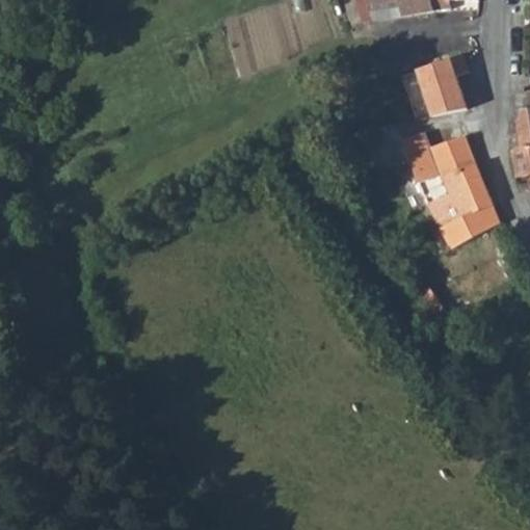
[(477,0),(364,0),(369,20),(447,7),(446,0),(477,0)]
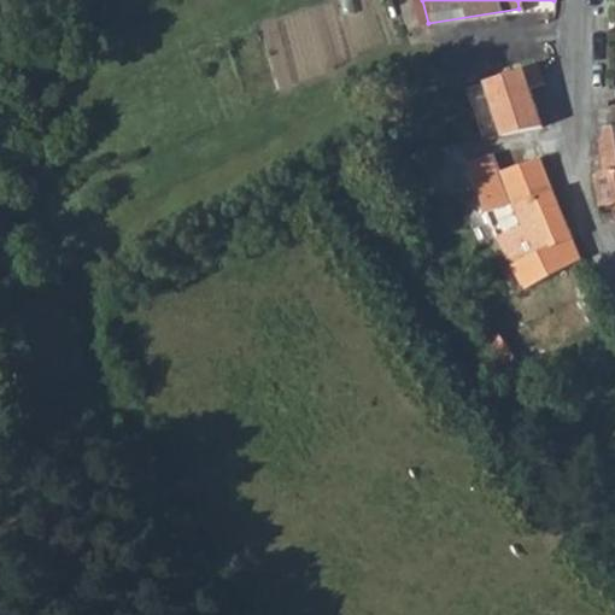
[(482,80),(501,133),(520,127),(534,123),(542,121),(527,85),(543,78),(537,60),(482,80)]
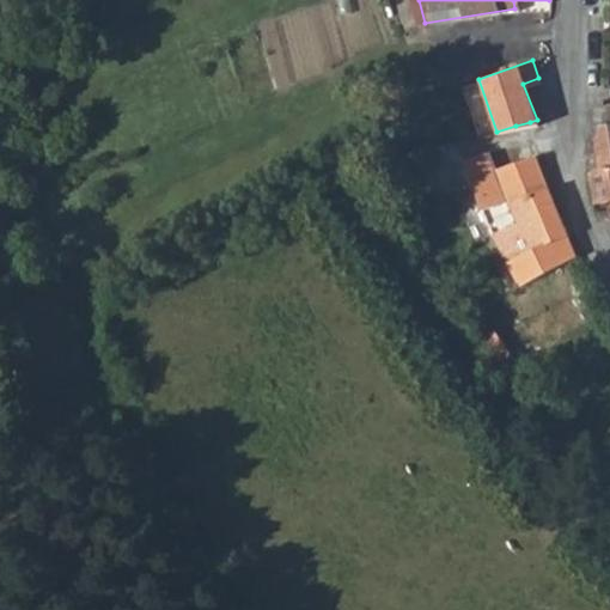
[(609,121),(597,122),(590,123),(590,134),(609,132),(609,121)]
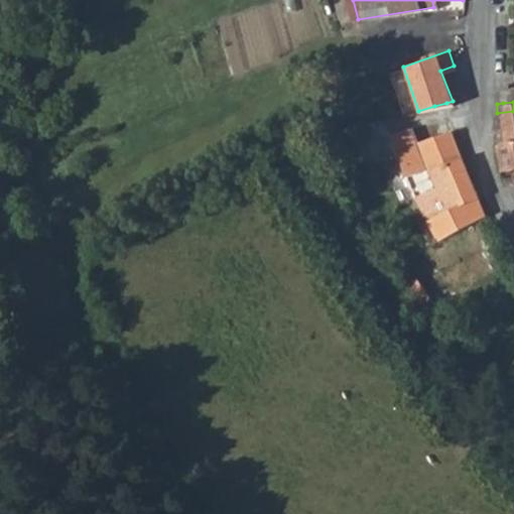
[(503,141),(495,142),(501,171),(510,169),(513,180),(513,119),(500,123),(503,141)]
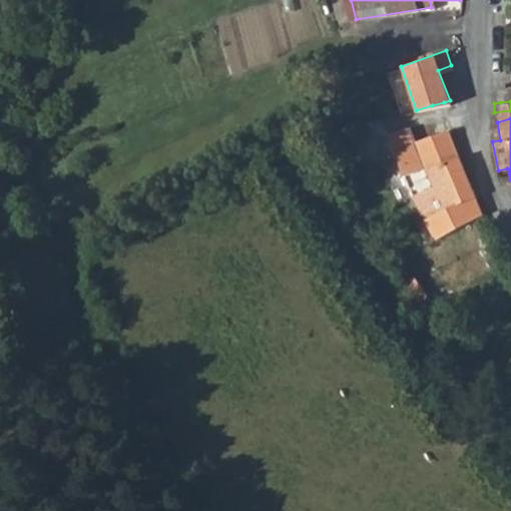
[(408,154),(418,150),(415,142),(409,129),(408,127),(386,135),(393,158),(396,157),(400,169),(411,165),(408,154)]
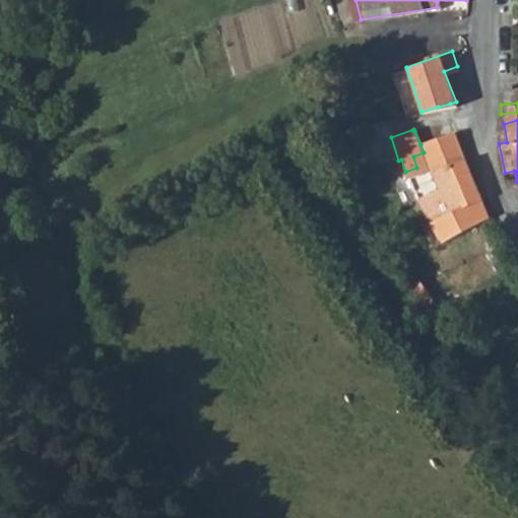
[(454,133),(421,144),(424,152),(433,173),(465,159),(458,143),(454,133)]
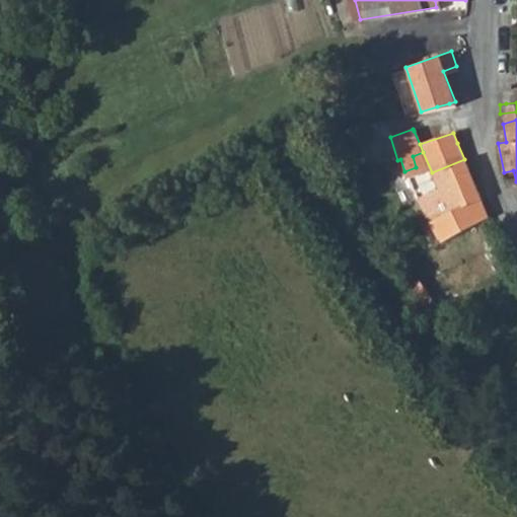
[(417,199),(425,220),(449,211),(479,199),(464,159),(432,172),(439,189),(417,199)]
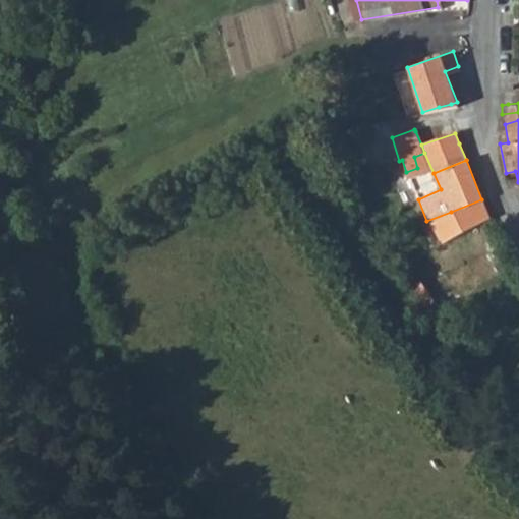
[(456,224),(460,233),(465,230),(488,219),(481,199),(451,212),(456,224)]
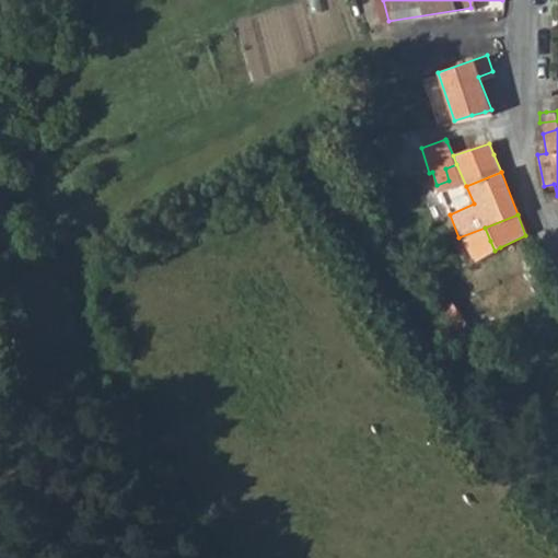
[(465,253),(490,241),(485,228),(458,237),(465,253)]
